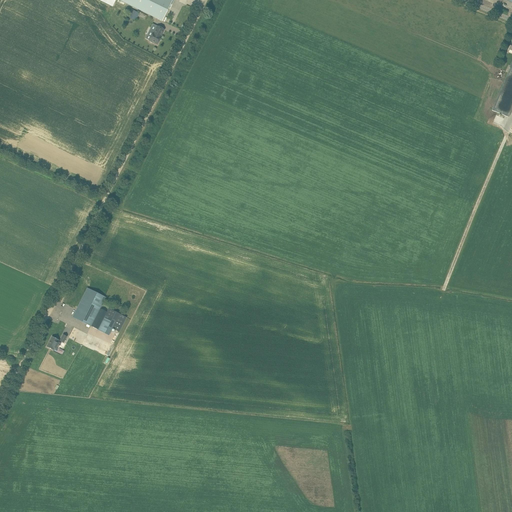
[(173,0),(119,0),(162,21),(168,9),(170,9),(174,0),(173,0)]
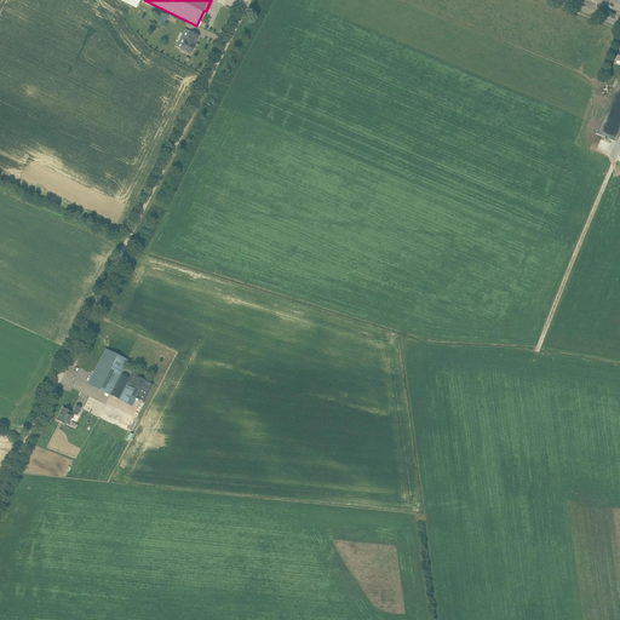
[(154,19),(165,26),(170,16),(159,11),(154,19)]
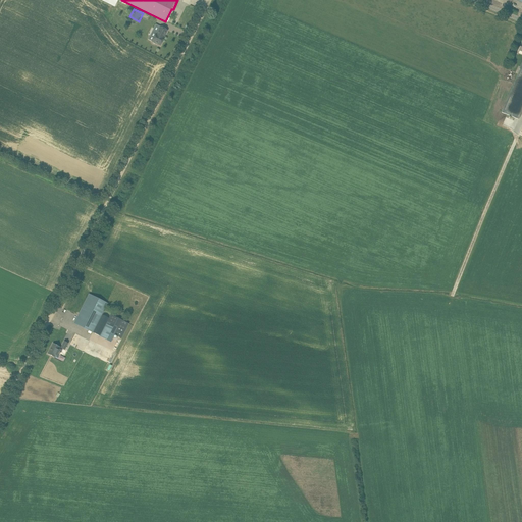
[(164,37),(167,30),(160,27),(156,34),(152,42),(153,42),(153,43),(155,44),(156,43),(160,46),(164,38),(164,37)]
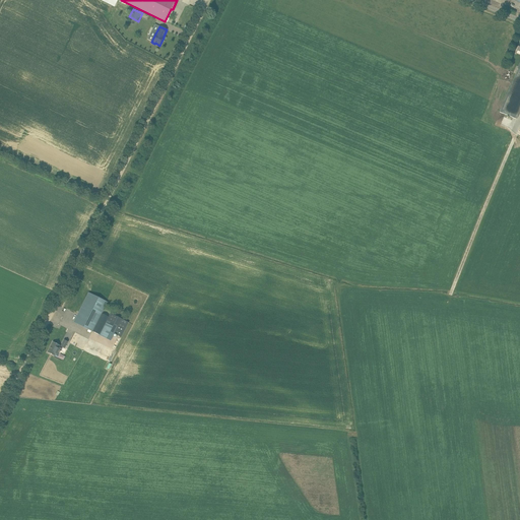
[(519,69),(501,113),(517,120),(519,112),(519,43),(517,51),(519,51),(519,62),(518,68),(519,69)]
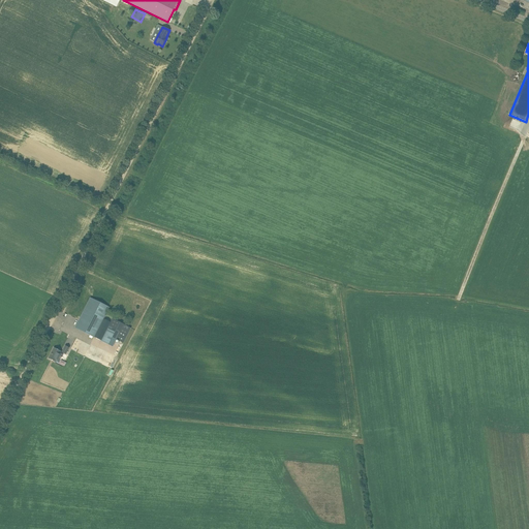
[(110,308),(90,298),(75,328),(94,337),(103,318),(110,308)]
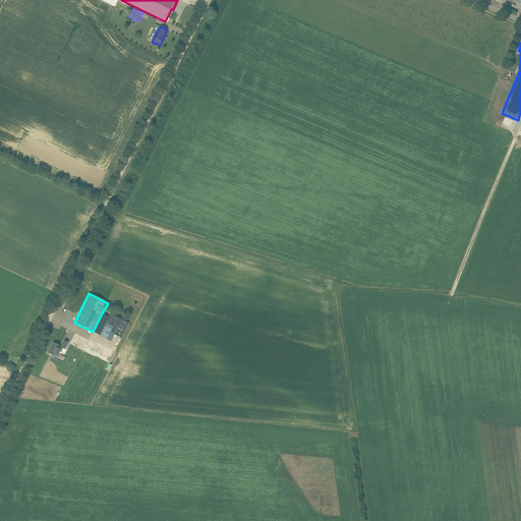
[(102,313),(93,332),(100,336),(109,317),(102,313)]
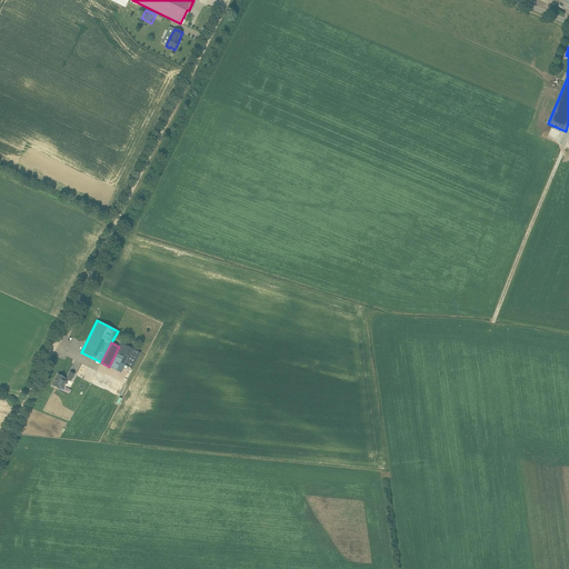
[(119,347),(109,367),(121,372),(125,365),(132,369),(141,352),(121,342),(119,347)]
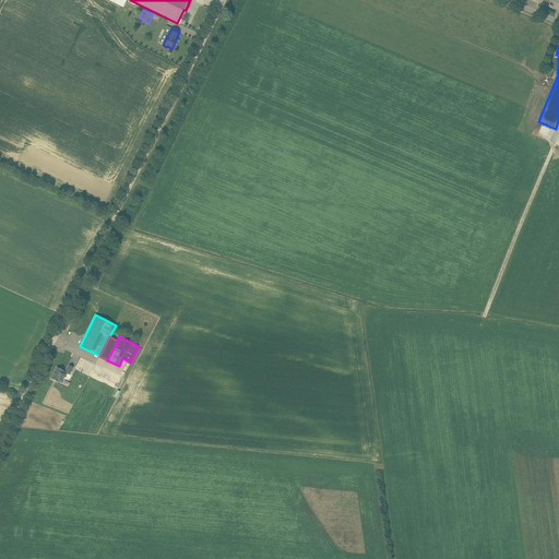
[(59,382),(60,379),(64,380),(68,373),(69,375),(73,367),(69,365),(66,372),(64,371),(57,367),(51,379),(59,382)]
